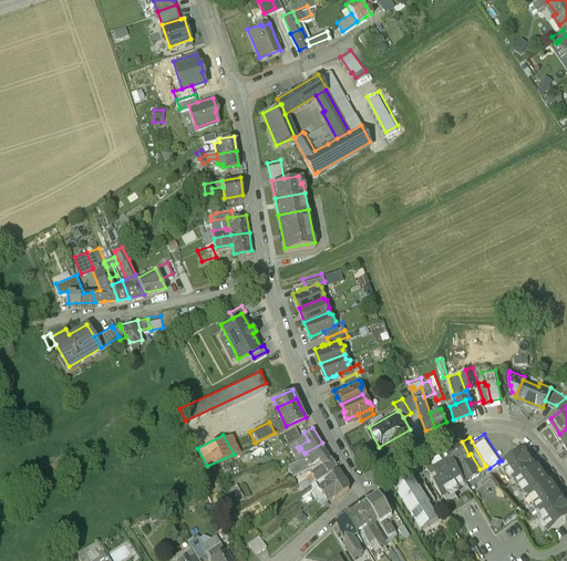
[(465,478),(480,469),(471,454),(468,455),(462,442),(460,438),(446,447),(447,448),(465,478)]
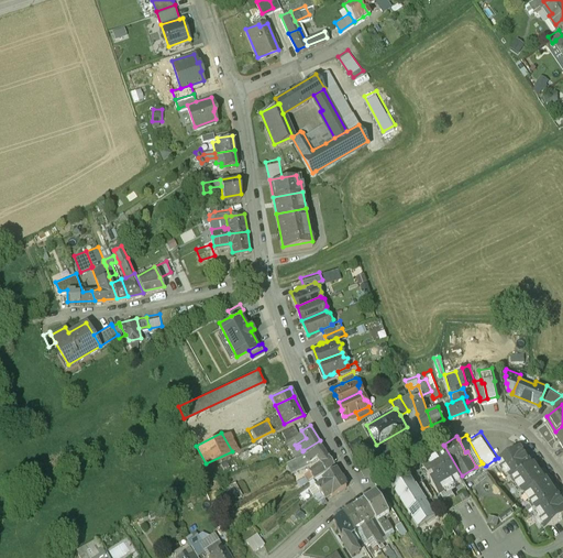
[(320,440),(304,450),(309,458),(323,447),(320,440)]
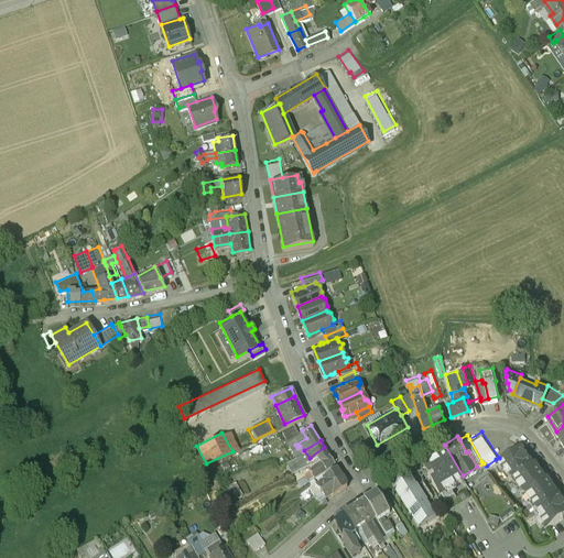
[(509,476),(533,459),(533,458),(532,459),(529,455),(529,453),(527,449),(524,449),(520,442),(513,448),(512,447),(502,453),(503,455),(499,458),(496,459),(501,467),(503,466),(509,474),(508,474),(509,476)]
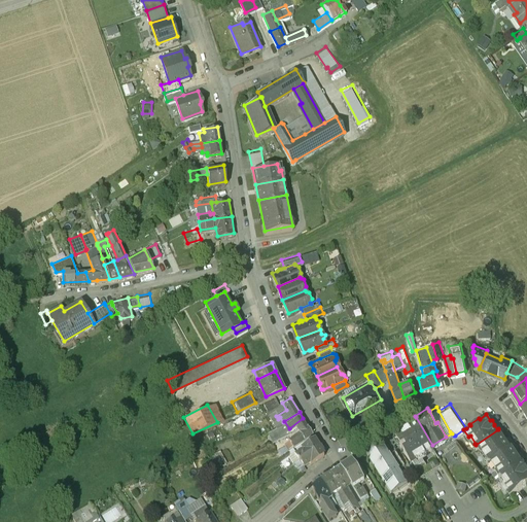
[(432,445),(416,417),(393,430),(400,443),(405,441),(407,444),(402,446),(411,458),(432,445)]
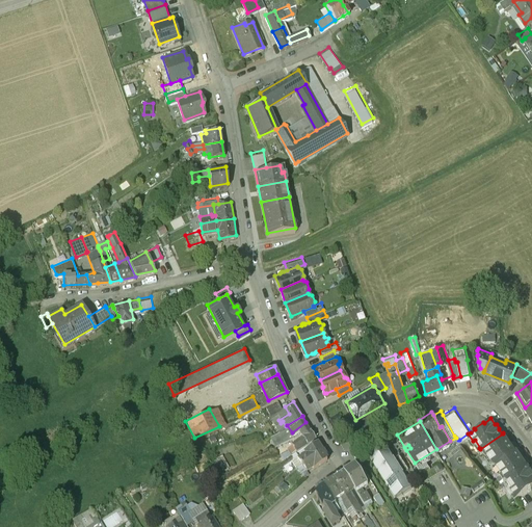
[(295,448),(315,435),(310,427),(301,433),(302,433),(291,442),(295,448)]
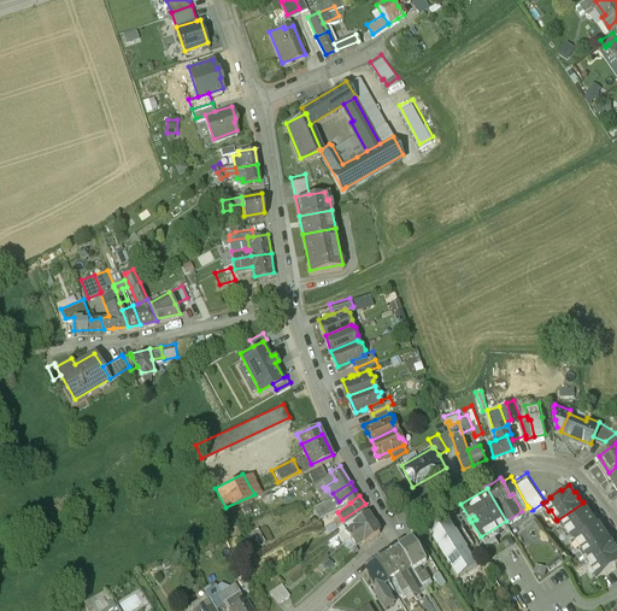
[(323,500),(327,509),(335,505),(331,497),(323,500)]
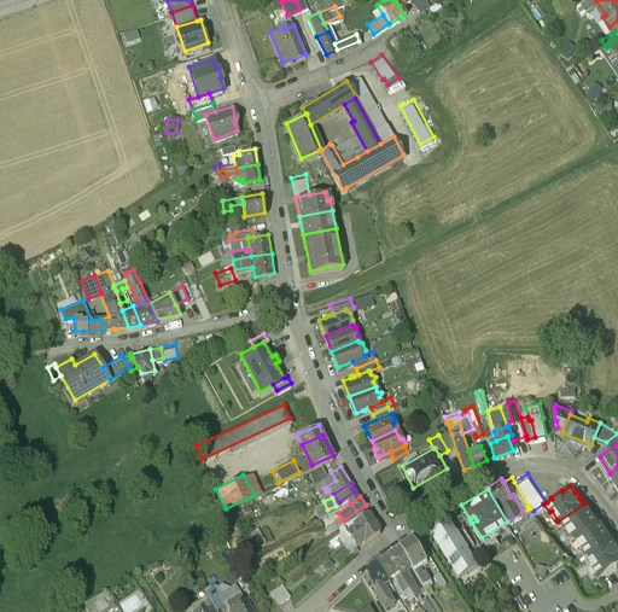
[(571,538),(599,519),(598,519),(596,520),(588,508),(587,508),(584,505),(586,503),(584,503),(558,522),(558,523),(561,520),(572,536),(570,537),(571,538)]
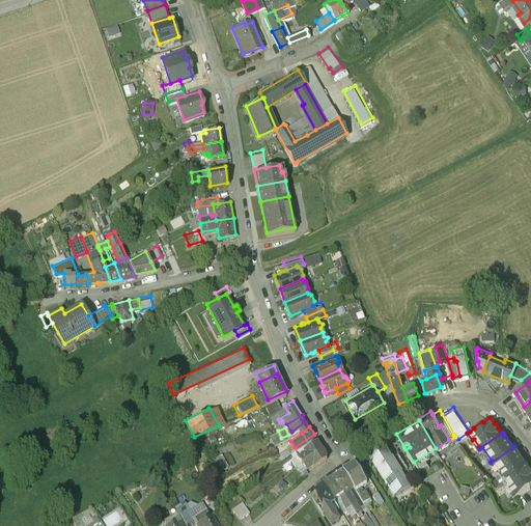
[(304,450),(307,455),(322,446),(316,438),(302,447),(304,450)]
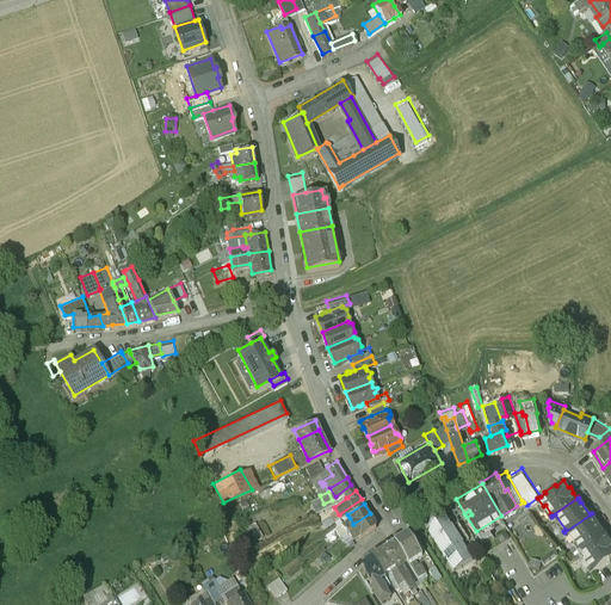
[(334,518),(339,514),(334,507),(334,506),(328,510),(334,518)]
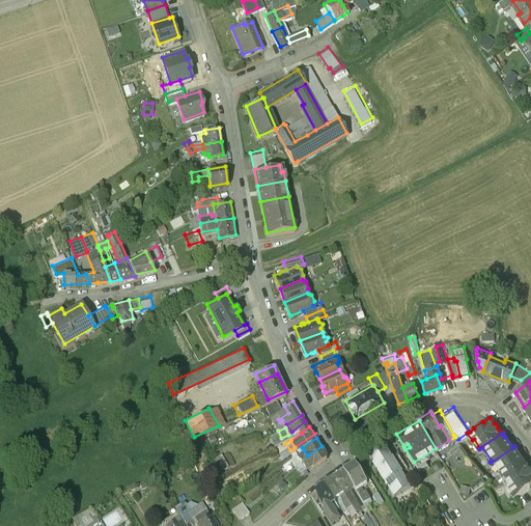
[(399,468),(392,455),(384,442),(368,452),(384,478),(399,468)]
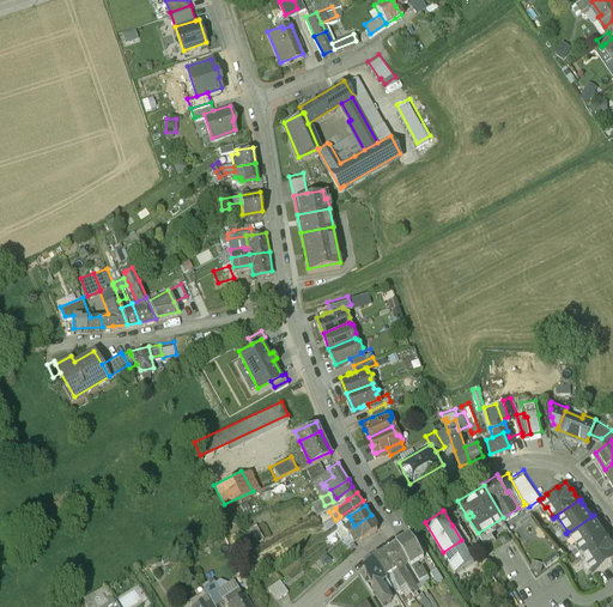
[(360,535),(377,523),(371,515),(354,526),(358,532),(360,535)]
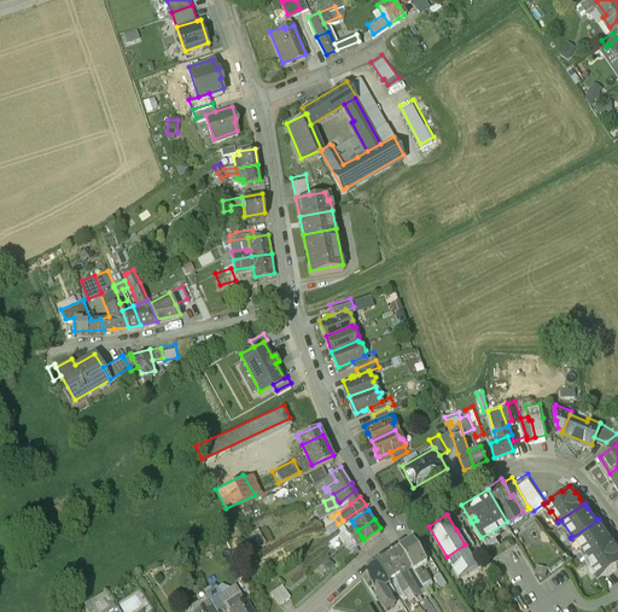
[(584,555),(611,537),(611,536),(608,537),(606,534),(607,532),(599,519),(571,538),(571,540),(575,537),(586,553),(584,554),(584,555)]
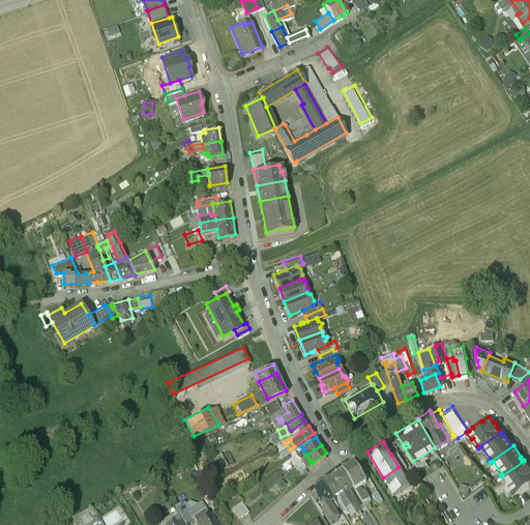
[(300,458),(306,455),(303,449),(297,454),(300,458)]
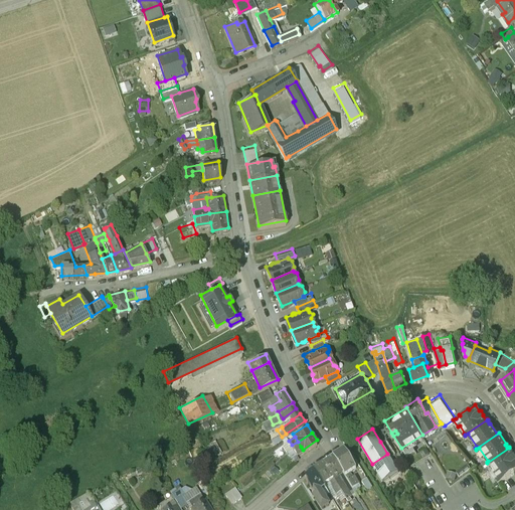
[(385,438),(380,442),(387,454),(388,455),(389,455),(394,452),(385,438)]
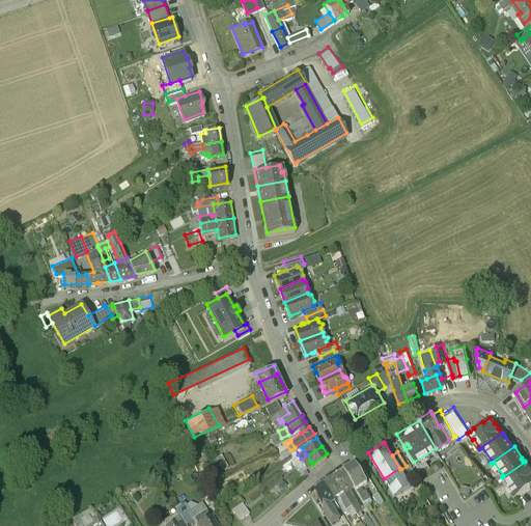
[(310,461),(307,455),(301,459),(304,465),(310,461)]
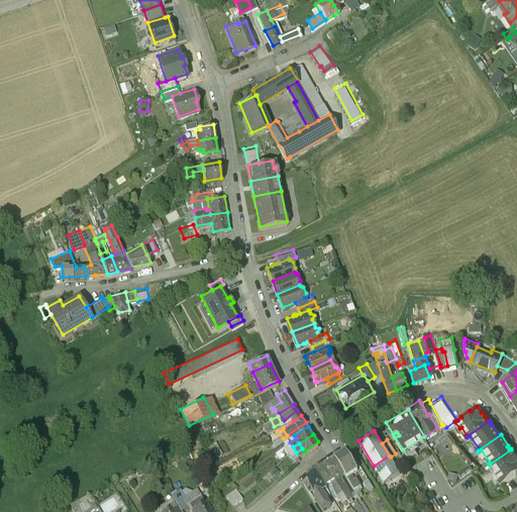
[(344,448),(334,454),(344,470),(344,471),(346,474),(356,467),(344,448)]
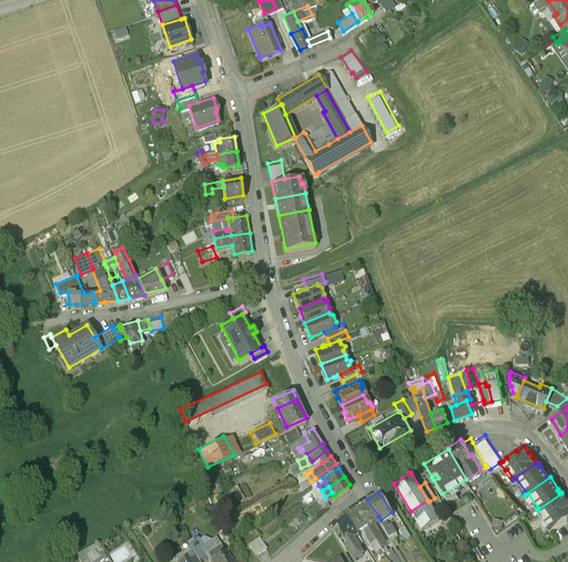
[(561,493),(537,510),(538,510),(540,509),(546,518),(544,519),(549,527),(557,522),(567,515),(566,515),(567,513),(567,499),(567,498),(566,498),(561,493)]
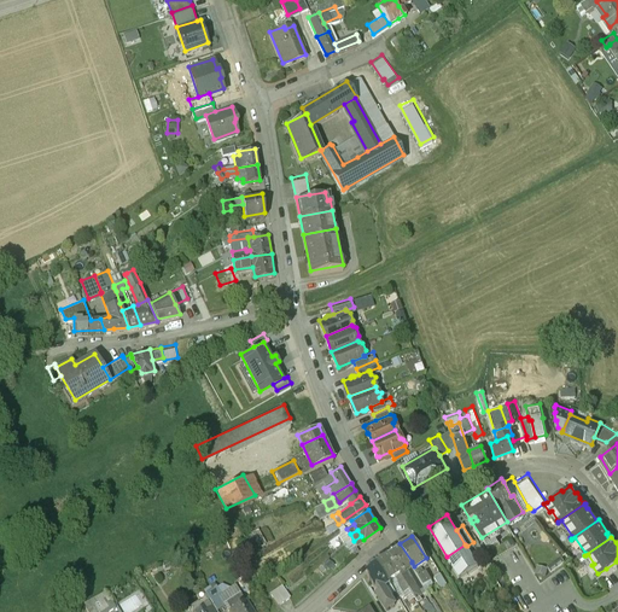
[(400,543),(389,552),(400,570),(404,566),(412,563),(412,561),(400,543)]
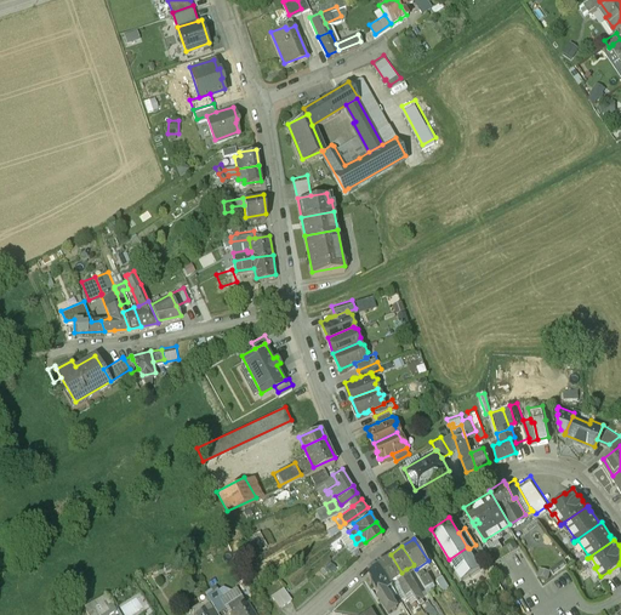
[(468,548),(467,547),(449,559),(461,578),(479,565),(472,554),(473,553),(469,548),(468,548)]
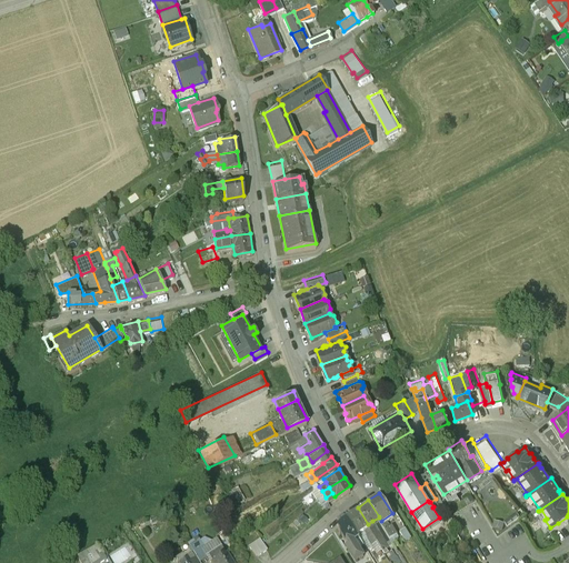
[(358,508),(347,514),(358,532),(363,528),(368,524),(358,508)]
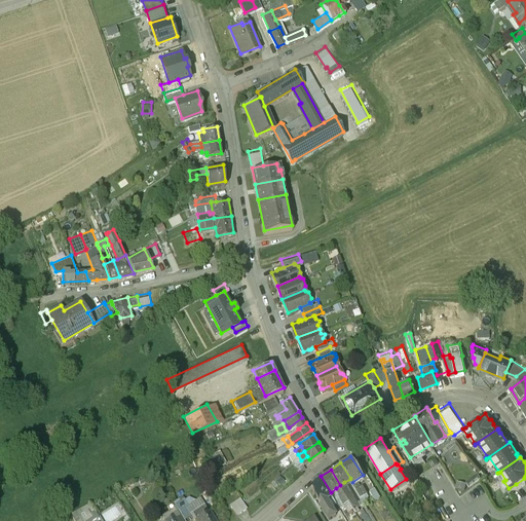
[(477,471),(465,480),(468,483),(480,475),(477,471)]
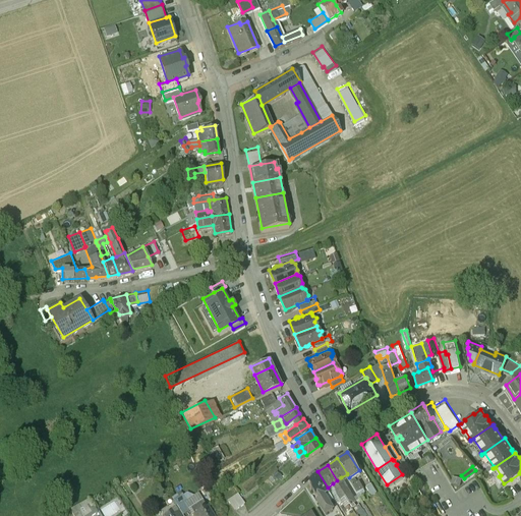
[(328,488),(317,471),(313,474),(315,476),(308,480),(319,496),(329,489),(328,488)]
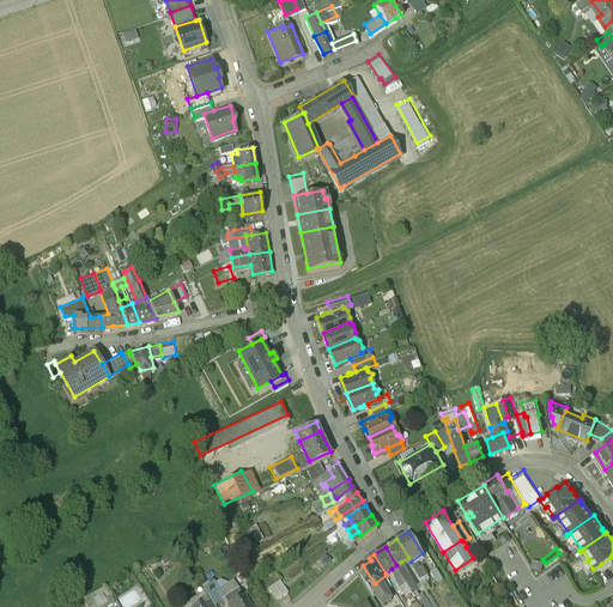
[(407,568),(401,562),(396,565),(406,580),(408,578),(410,581),(413,578),(407,568)]
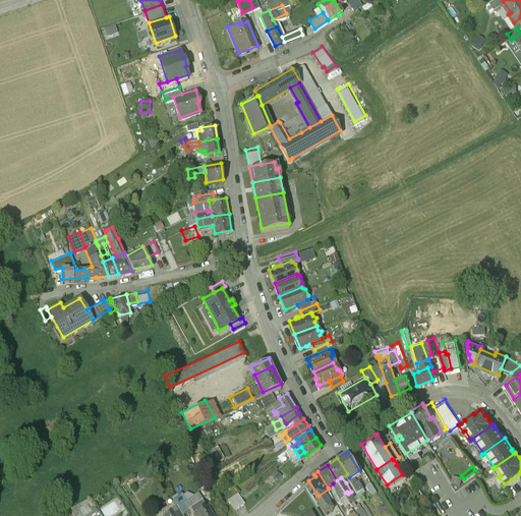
[(364,489),(358,478),(352,482),(357,491),(360,489),(362,491),(364,489)]
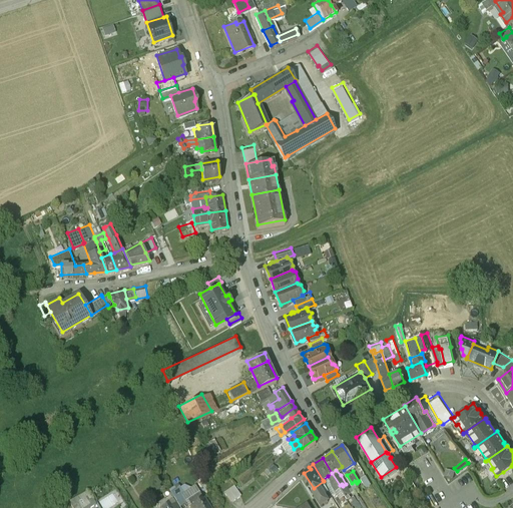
[(340,485),(332,473),(328,476),(331,482),(336,490),(339,489),(337,487),(340,485)]
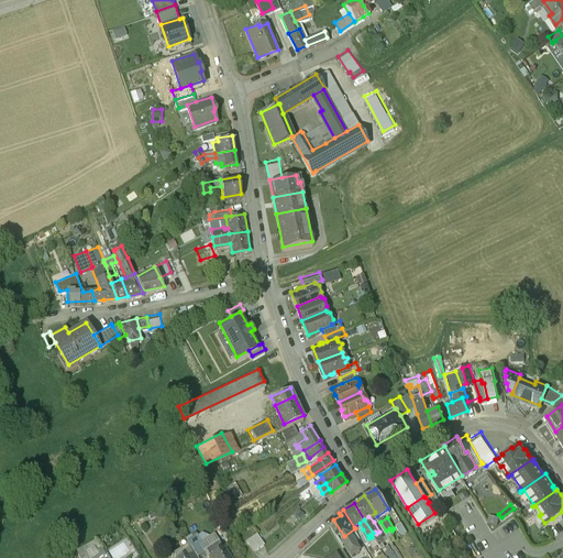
[(256,529),(251,533),(258,545),(264,540),(256,529)]
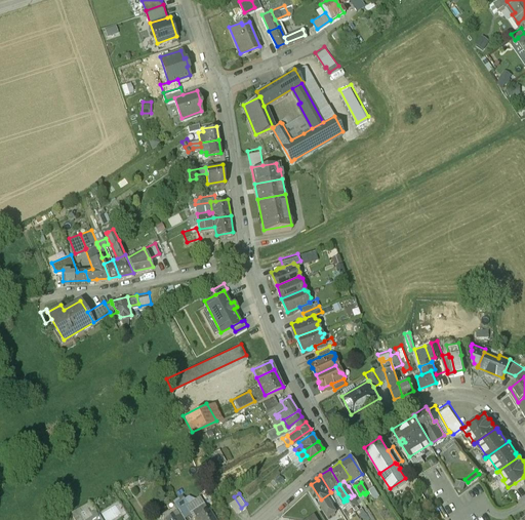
[(72,507),(78,519),(83,519),(98,512),(90,496),(72,507)]
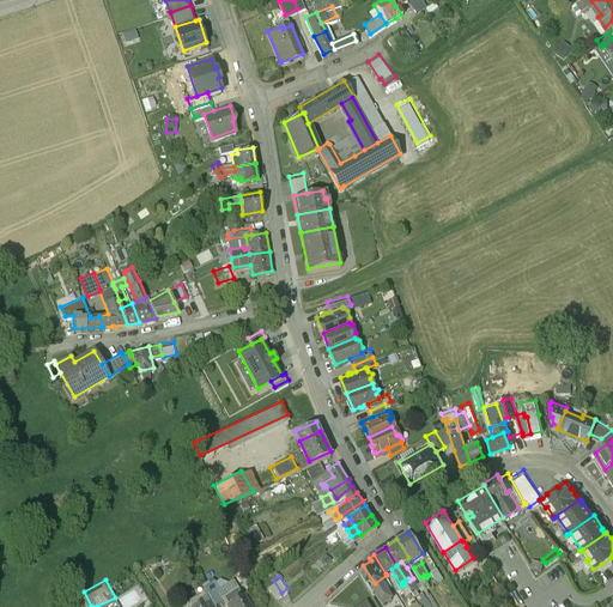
[(212,596),(216,602),(223,598),(211,580),(204,584),(212,596)]
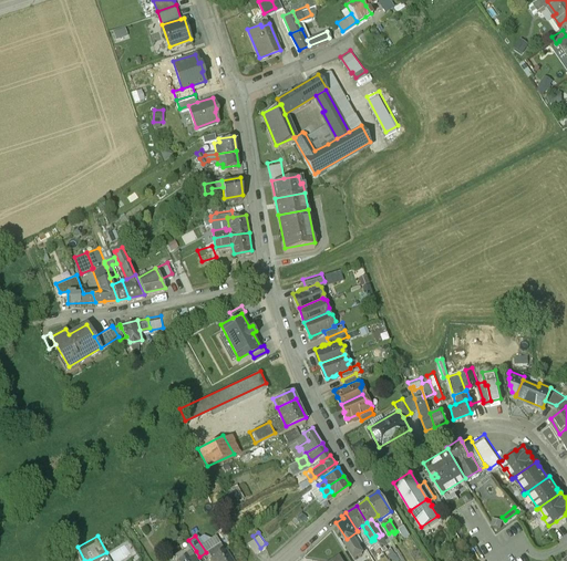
[(260,548),(253,536),(247,540),(255,551),(260,548)]
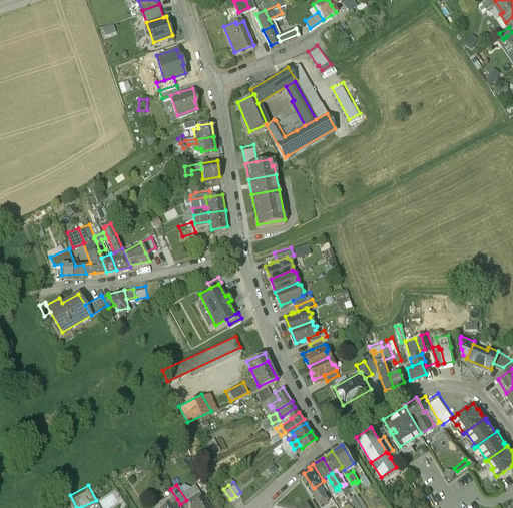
[(197,492),(188,498),(191,503),(189,505),(190,507),(211,507),(202,495),(200,497),(197,492)]
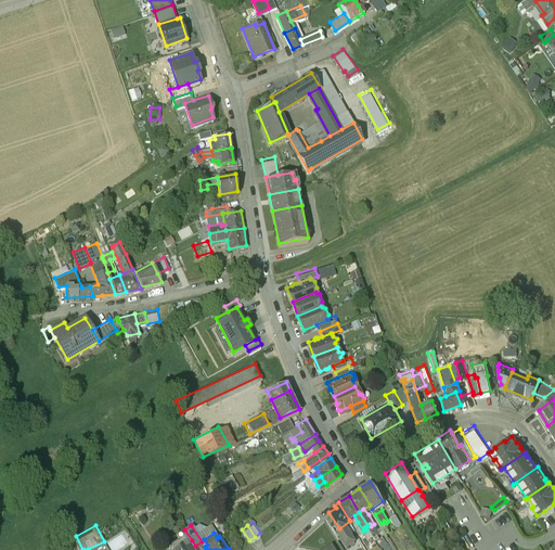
[(177,549),(197,549),(195,546),(192,540),(185,545),(183,540),(175,546),(177,549)]
